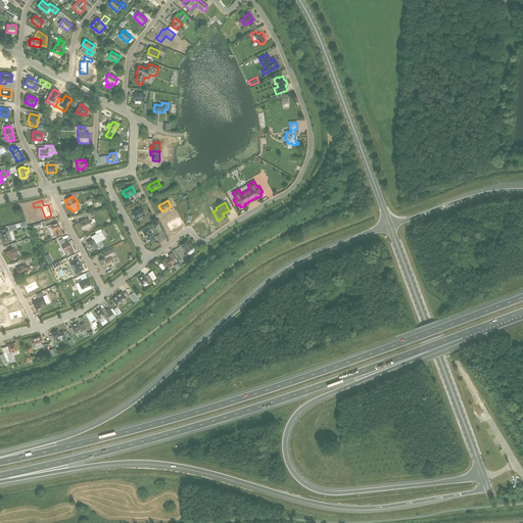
[(203,219),(198,223),(204,232),(210,228),(210,227),(212,225),(210,222),(211,222),(208,217),(211,214),(208,207),(202,211),(203,214),(204,215),(201,217),(203,219)]
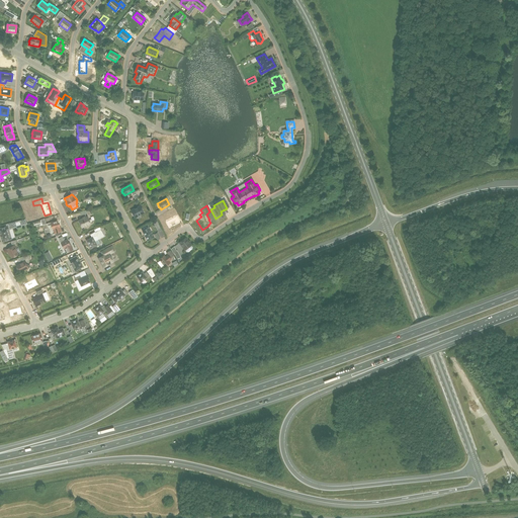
[(141,206),(132,210),(133,212),(132,213),(133,216),(134,216),(135,218),(144,212),(141,206)]
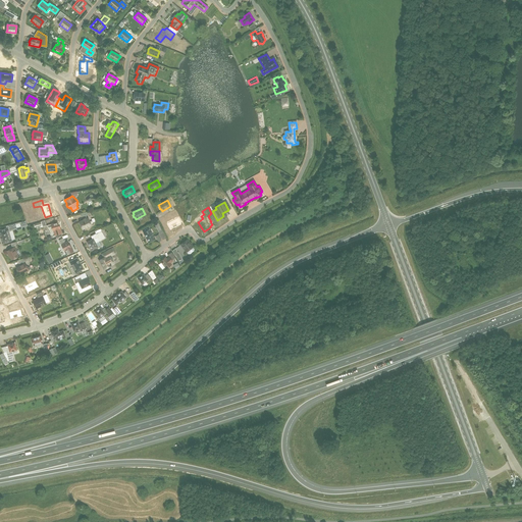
[(164,216),(159,219),(163,227),(168,224),(170,229),(181,224),(178,217),(173,220),(167,223),(165,219),(164,216)]
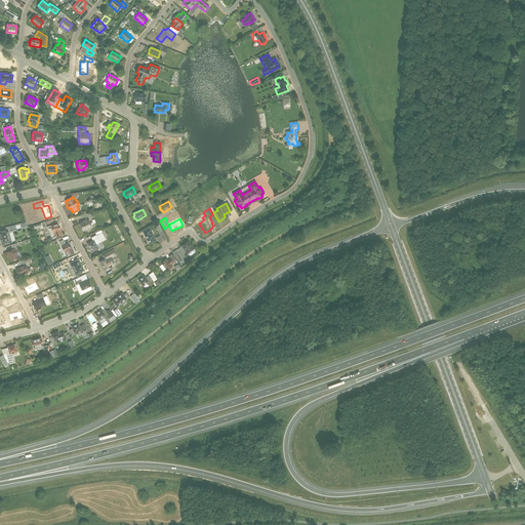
[(88,219),(80,223),(83,230),(91,227),(88,219)]
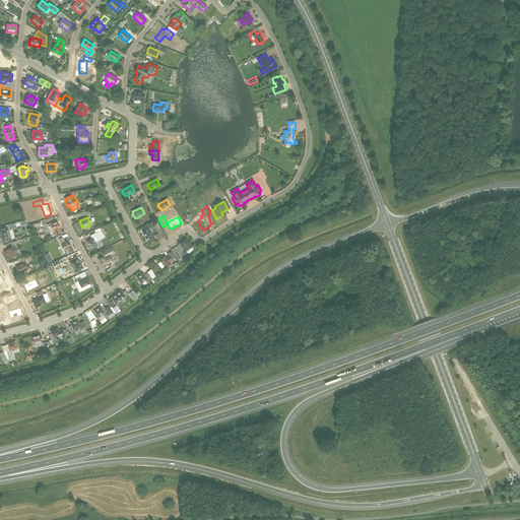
[(6,228),(0,229),(0,236),(9,234),(9,231),(8,230),(21,225),(26,223),(26,224),(27,224),(25,220),(7,224),(7,228),(6,228)]
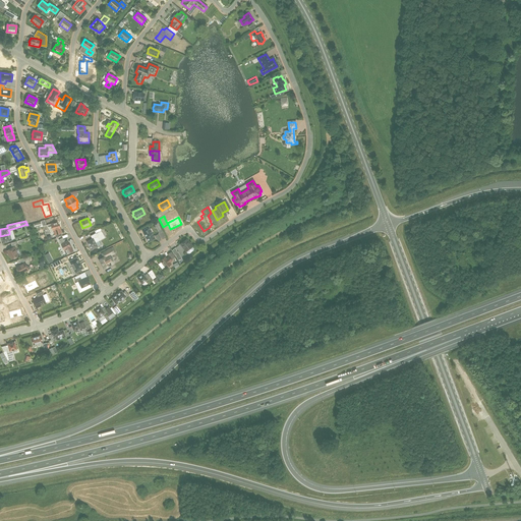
[(53,230),(55,235),(61,233),(60,228),(59,228),(58,222),(47,225),(48,227),(52,226),(53,230)]
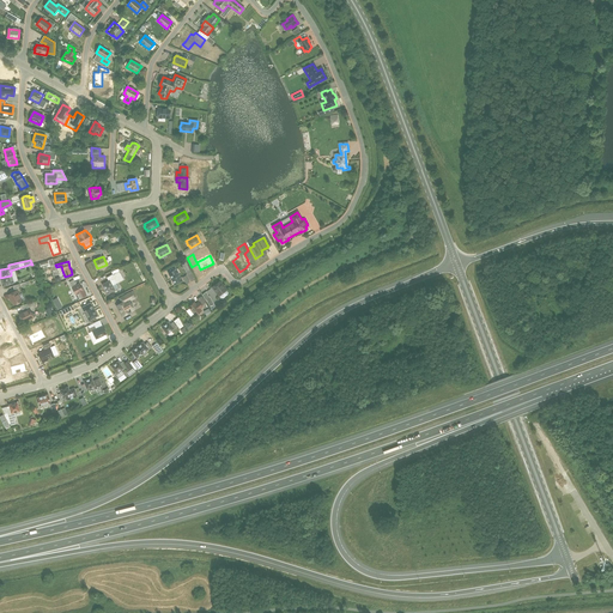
[(175,285),(182,280),(174,266),(167,269),(169,273),(175,285)]
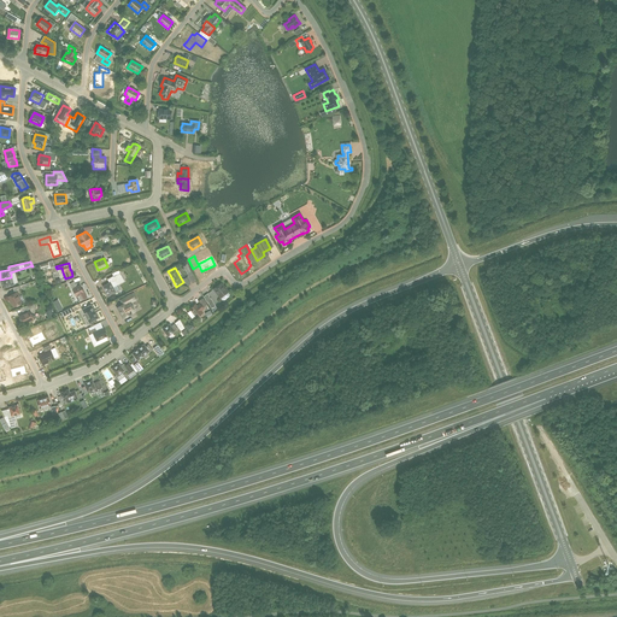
[(124,281),(121,274),(113,277),(113,276),(107,280),(110,283),(103,287),(109,295),(116,292),(112,287),(124,281)]
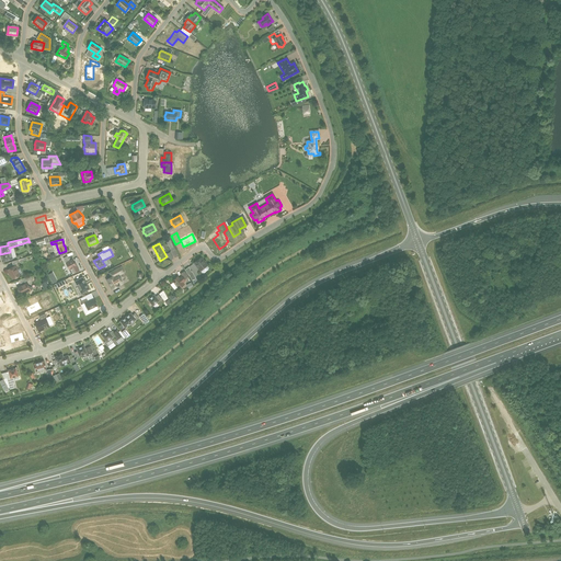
[(0,254),(0,256),(1,256),(2,262),(12,259),(11,254),(10,252),(0,254)]
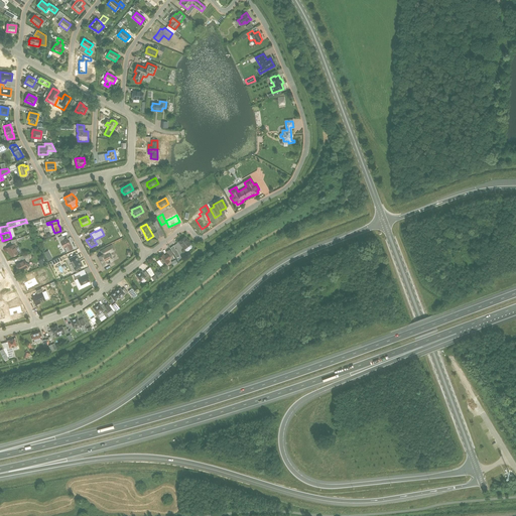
[(60,236),(58,237),(60,242),(63,248),(67,252),(68,251),(73,248),(70,244),(67,239),(65,240),(63,241),(60,236)]
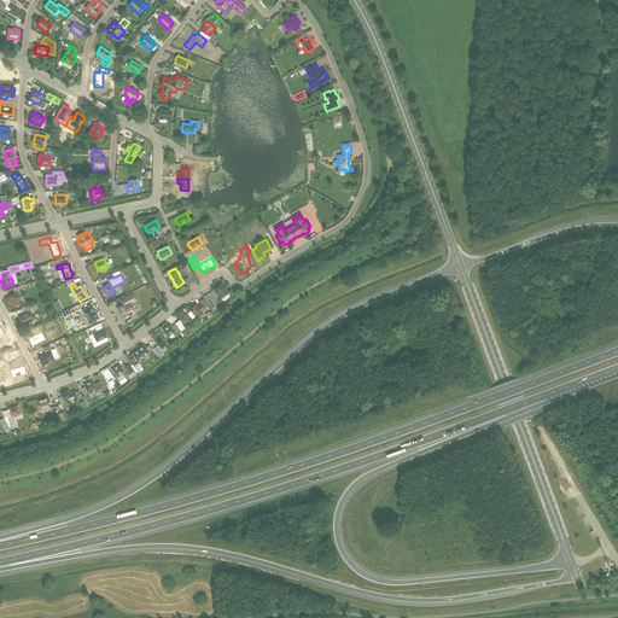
[(225,289),(221,284),(214,290),(221,298),(222,301),(225,301),(229,297),(229,295),(228,292),(227,291),(228,290),(226,287),(225,289)]
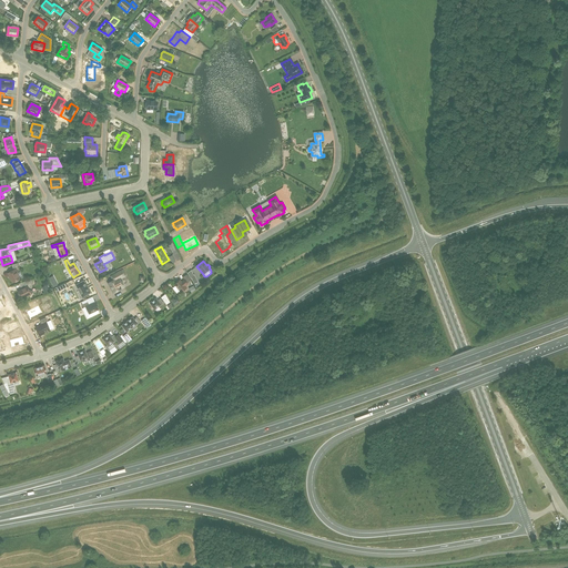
[(16,269),(8,273),(13,282),(14,282),(16,282),(18,281),(18,280),(20,279),(17,273),(18,273),(16,269)]
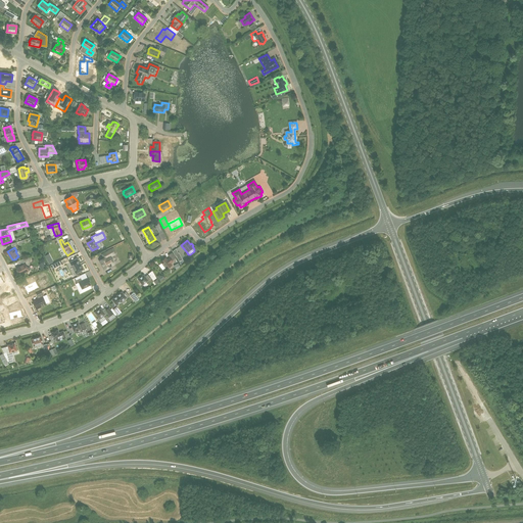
[(105,270),(107,268),(108,268),(111,266),(110,266),(111,265),(113,264),(110,256),(115,253),(113,248),(102,254),(104,258),(99,260),(101,265),(102,264),(103,266),(103,267),(104,269),(105,269),(105,270)]
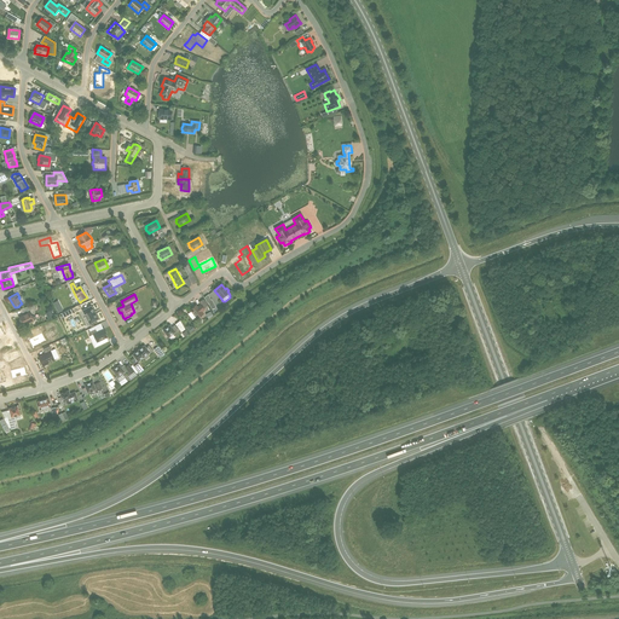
[(212,299),(210,300),(208,295),(204,298),(207,302),(208,302),(212,310),(217,307),(212,299)]
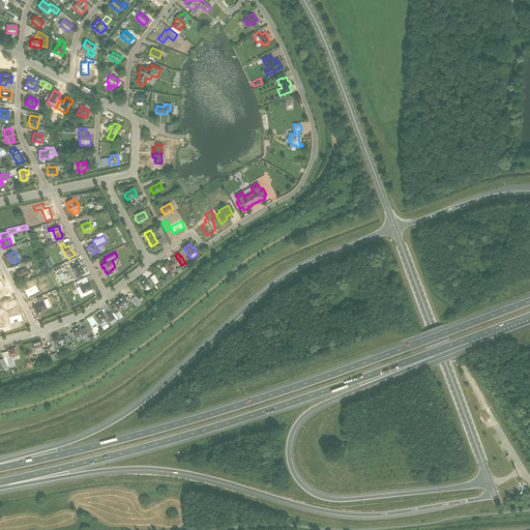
[(46,260),(49,265),(50,268),(54,265),(52,263),(50,258),(46,260)]
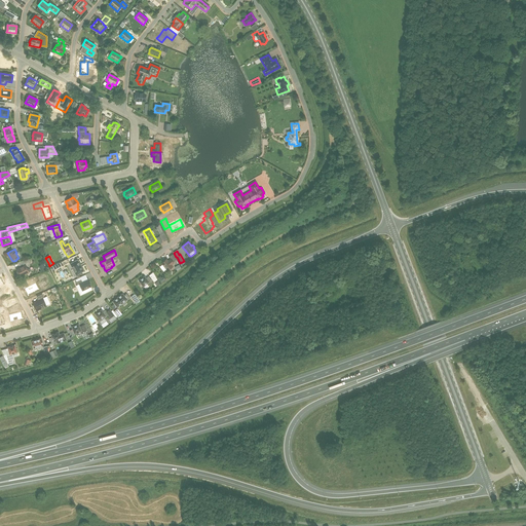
[(161,263),(167,270),(173,267),(172,265),(174,263),(171,259),(168,261),(166,259),(165,260),(164,260),(162,261),(162,262),(161,263)]
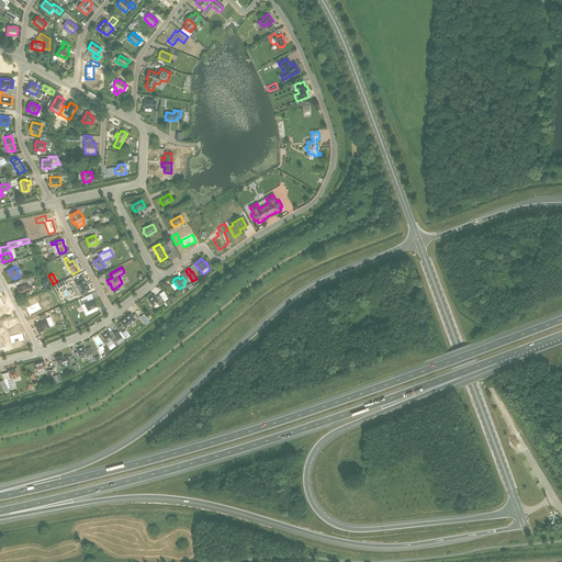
[(89,290),(82,278),(75,281),(82,296),(85,295),(83,292),(89,290)]
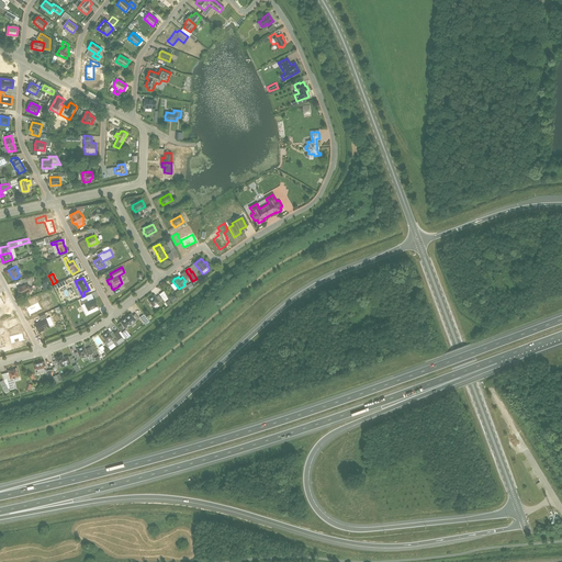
[(26,283),(18,289),(19,290),(18,291),(19,293),(21,293),(21,295),(26,292),(27,293),(31,291),(26,283)]
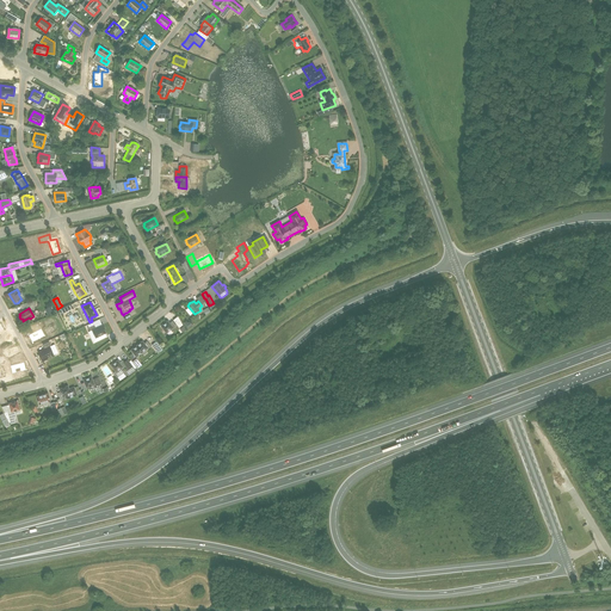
[(178,316),(173,320),(179,327),(183,325),(178,316)]
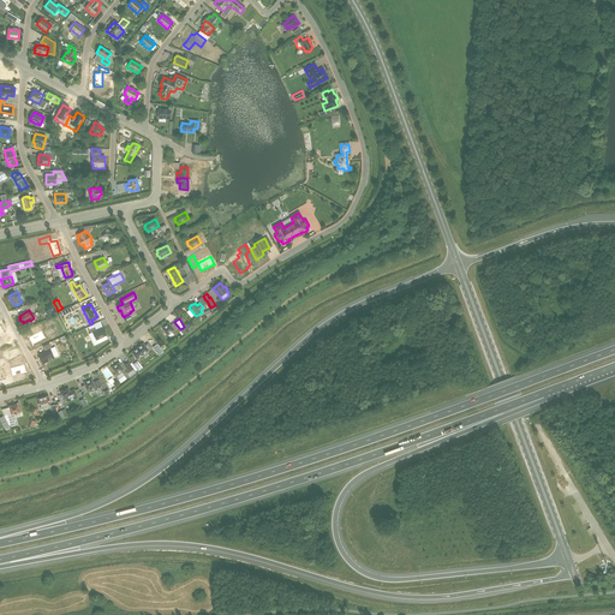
[(174,335),(172,332),(178,328),(175,326),(172,327),(169,323),(162,328),(167,335),(168,334),(171,338),(174,335)]
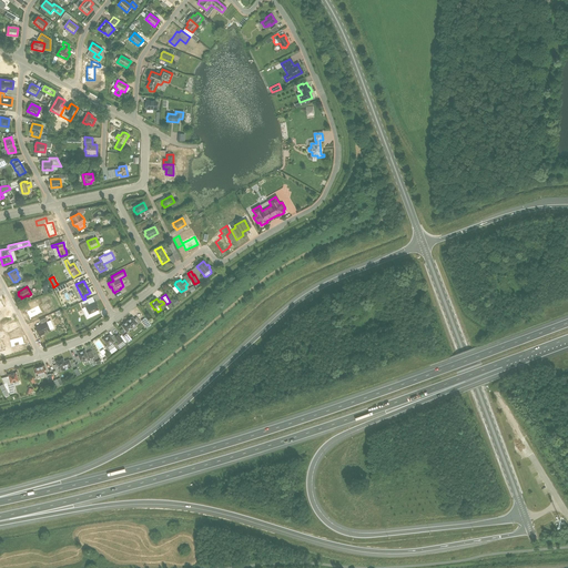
[(31,308),(27,312),(30,318),(42,312),(38,305),(40,304),(38,300),(29,304),(31,308)]
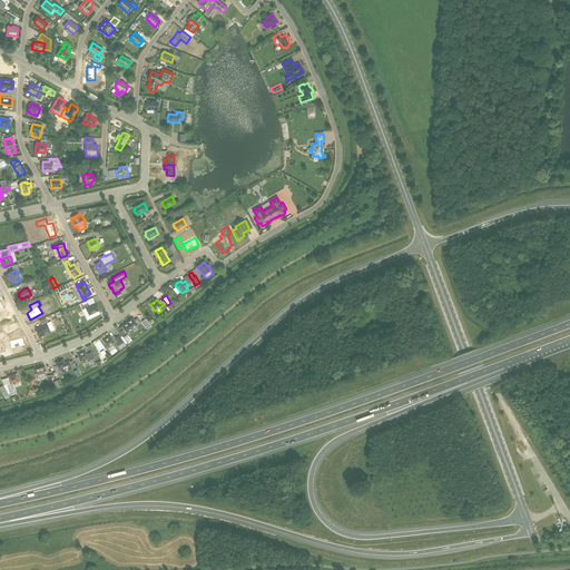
[(88,303),(81,306),(84,308),(86,307),(89,315),(99,310),(96,303),(89,306),(88,303)]
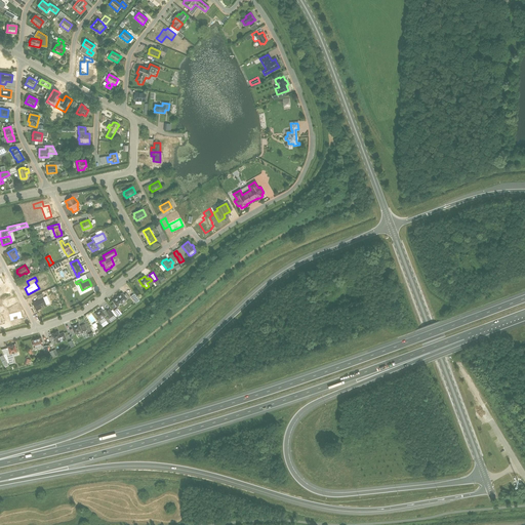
[(36,301),(33,303),(34,304),(33,306),(34,308),(36,308),(36,310),(41,308),(46,305),(50,303),(47,295),(44,297),(42,293),(37,296),(38,299),(39,300),(36,301)]
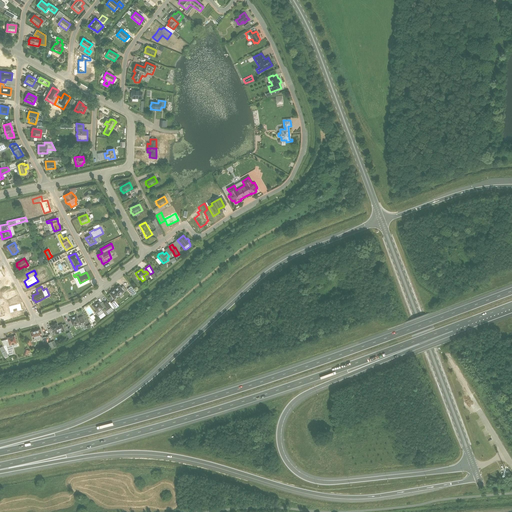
[(124,287),(122,289),(119,286),(110,293),(114,299),(122,293),(126,290),(124,287)]
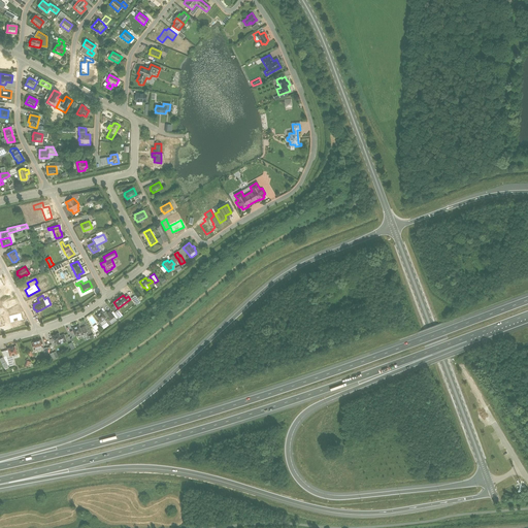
[(110,310),(104,315),(102,311),(96,316),(100,321),(98,322),(101,326),(106,322),(105,319),(108,316),(110,319),(108,321),(110,324),(117,320),(110,310)]
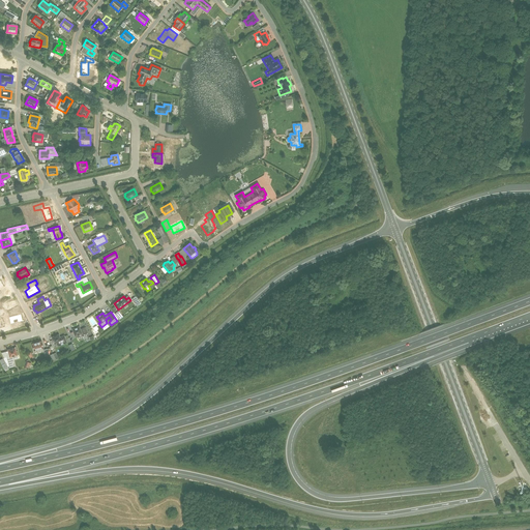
[(8,314),(4,315),(7,324),(10,323),(10,325),(23,322),(21,315),(9,318),(8,314)]
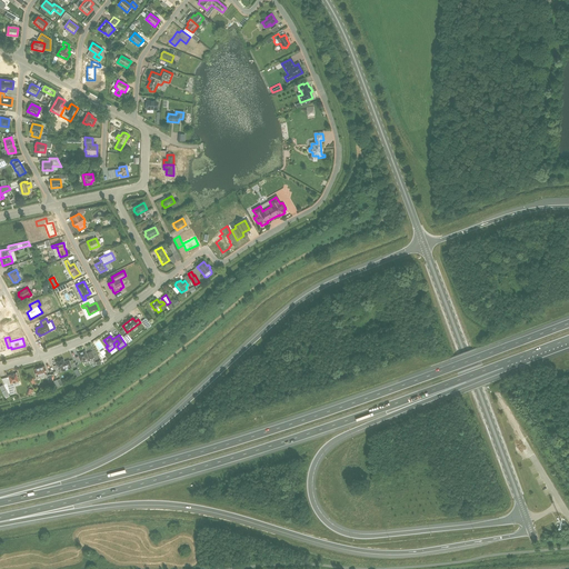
[(79,358),(77,359),(78,362),(83,360),(88,358),(90,363),(96,361),(91,351),(86,353),(85,351),(78,353),(79,358)]
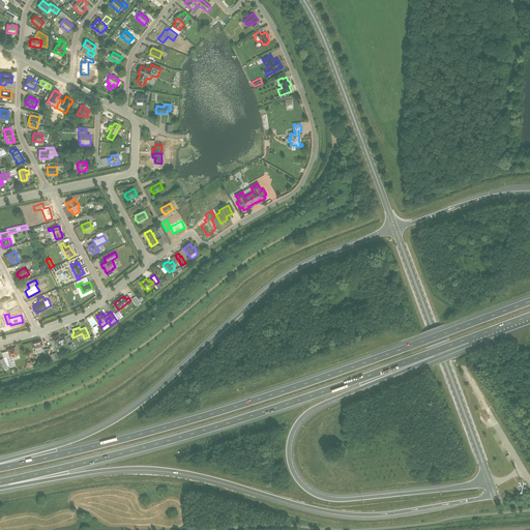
[(59,334),(52,337),(54,342),(51,343),(52,346),(57,344),(58,346),(67,343),(64,335),(60,337),(59,334)]
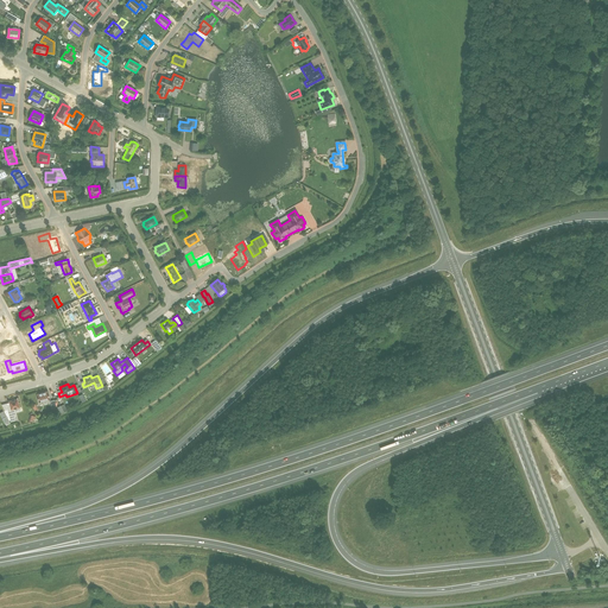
[(48,391),(37,394),(38,403),(50,399),(48,391)]
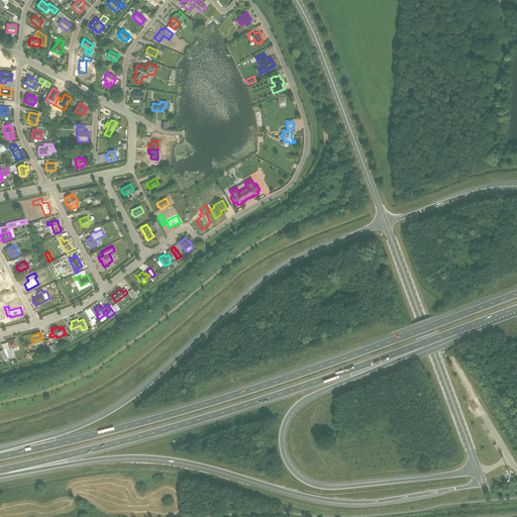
[(8,341),(8,343),(9,345),(6,346),(7,349),(9,358),(12,357),(11,354),(13,354),(12,348),(12,347),(16,346),(14,339),(8,341)]
